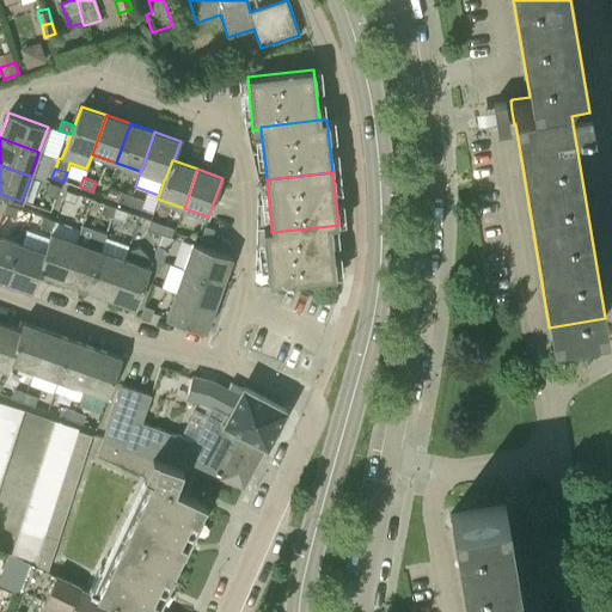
[(50,182),(46,194),(55,197),(60,185),(50,182)]
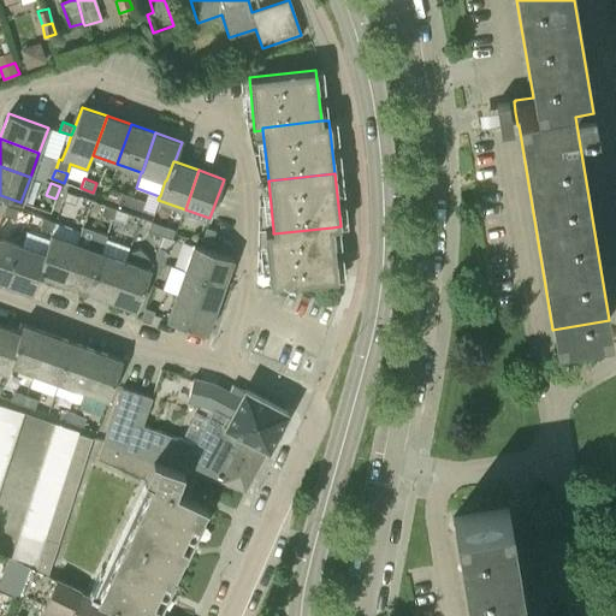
[(78,194),(66,190),(63,200),(75,203),(78,194)]
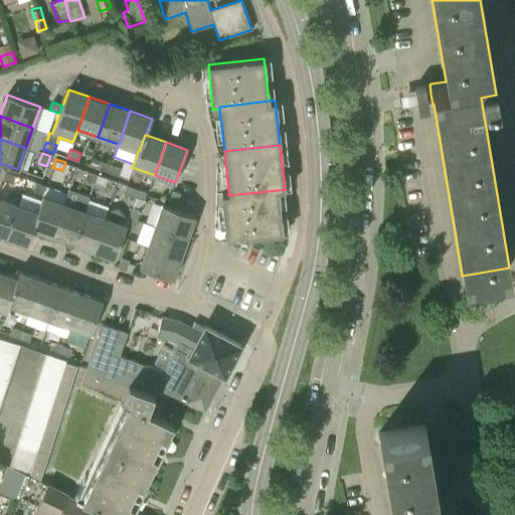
[(99,168),(109,172),(111,164),(102,160),(99,168)]
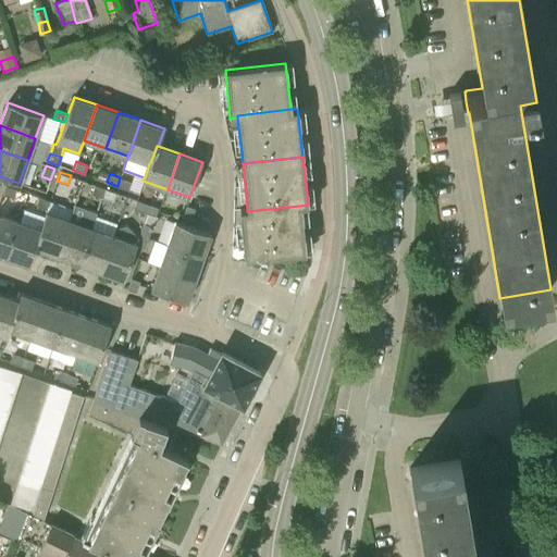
[(120,177),(118,186),(127,189),(131,181),(120,177)]
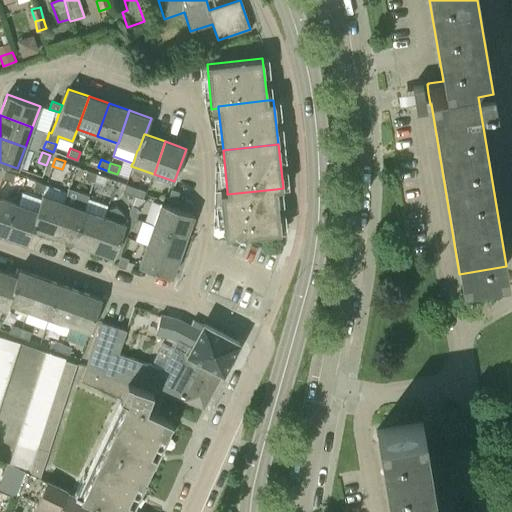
[(72,176),(75,166),(68,164),(65,174),(72,176)]
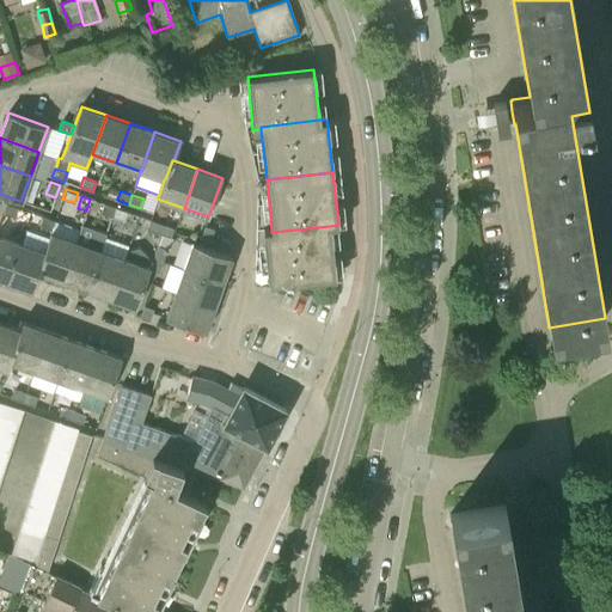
[(18,208),(6,203),(2,213),(14,218),(18,208)]
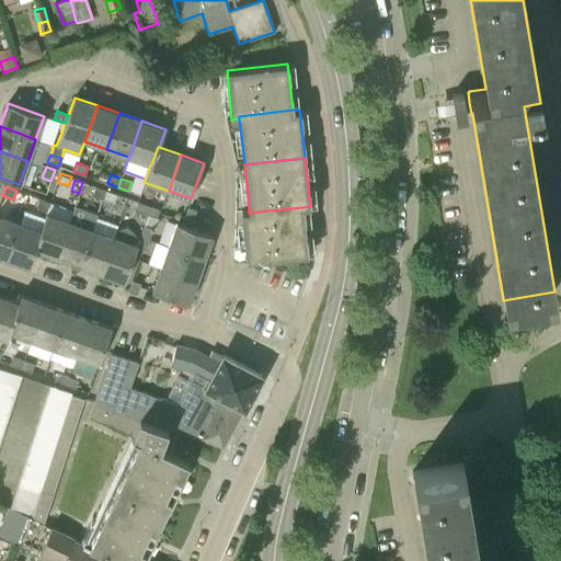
[(92,194),(103,198),(105,190),(95,186),(92,194)]
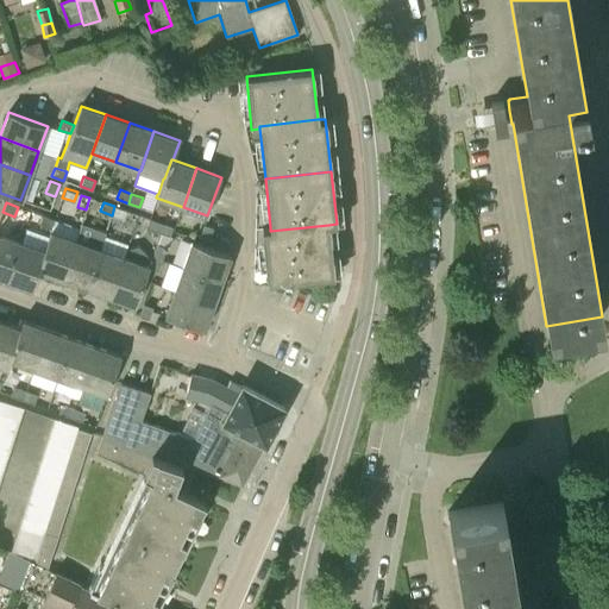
[(114,206),(112,215),(123,219),(126,209),(114,206)]
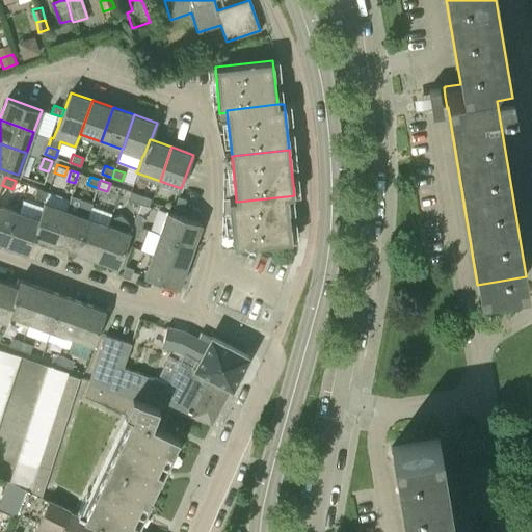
[(34,196),(45,200),(48,191),(37,188),(34,196)]
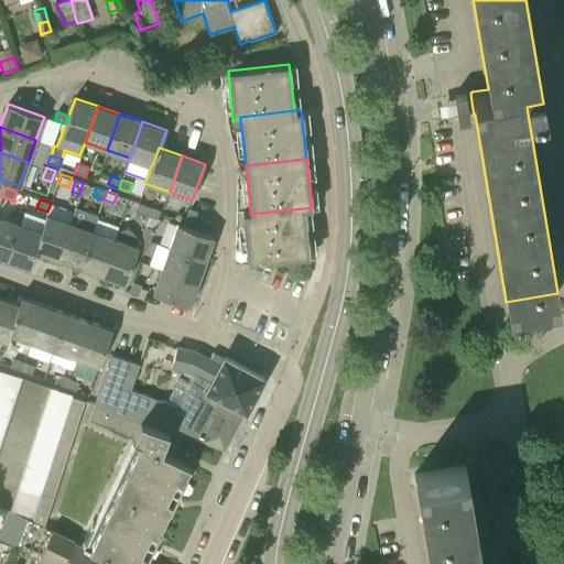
[(134,212),(147,215),(150,206),(138,202),(134,212)]
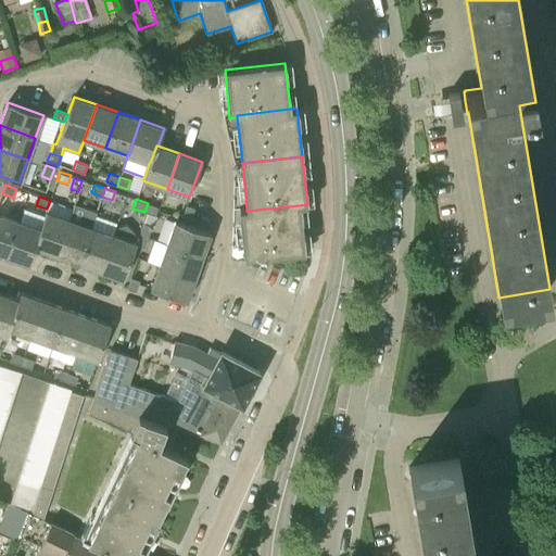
[(36,248),(57,255),(70,218),(73,209),(50,200),(47,209),(47,210),(43,218),(41,226),(42,226),(36,243),(37,243),(36,248)]
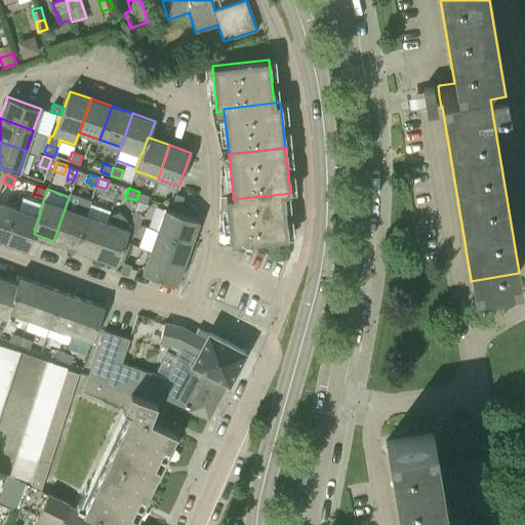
[(53,241),(75,248),(86,214),(86,213),(91,199),(70,192),(69,197),(66,206),(53,241)]
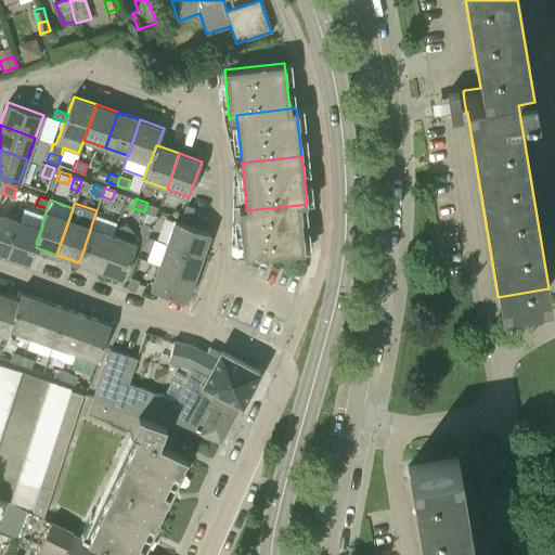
[(147,203),(144,211),(154,216),(157,206),(147,203)]
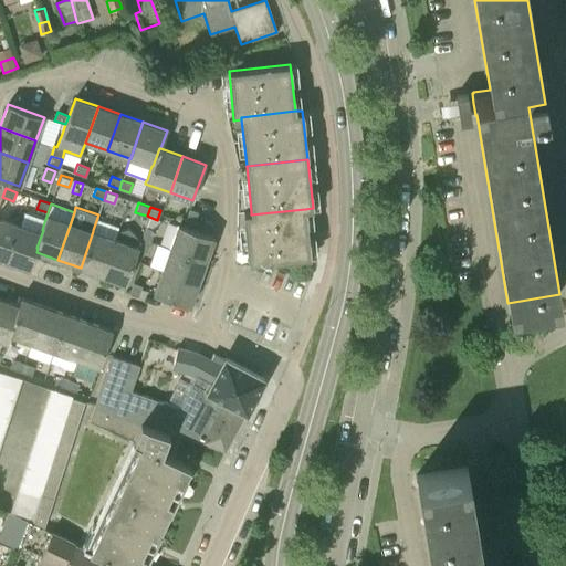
[(186,220),(194,223),(198,212),(189,209),(186,220)]
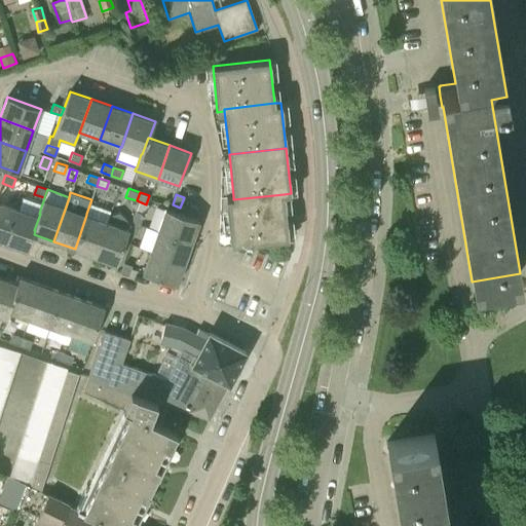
[(288,237),(284,194),(233,199),(233,196),(226,197),(231,243),(288,237)]
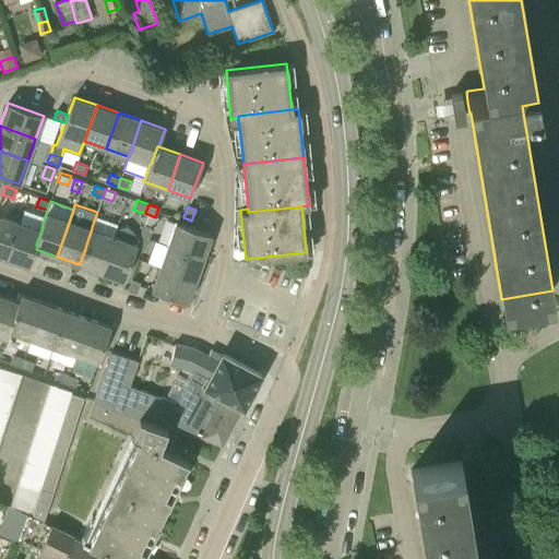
[(19,223),(7,258),(30,266),(36,249),(37,245),(36,245),(43,227),(42,227),(44,219),(22,212),(19,223)]
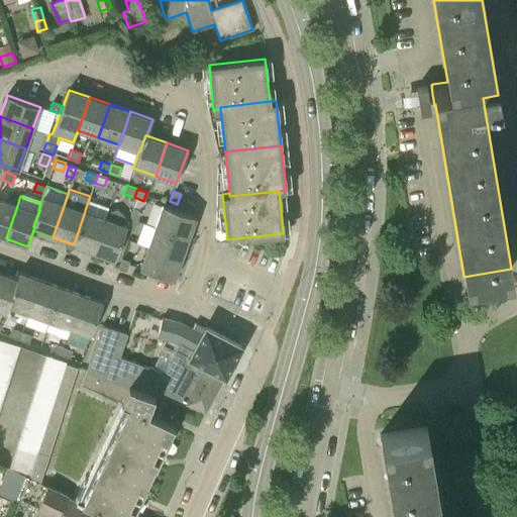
[(0,199),(0,236),(6,238),(17,206),(0,199)]
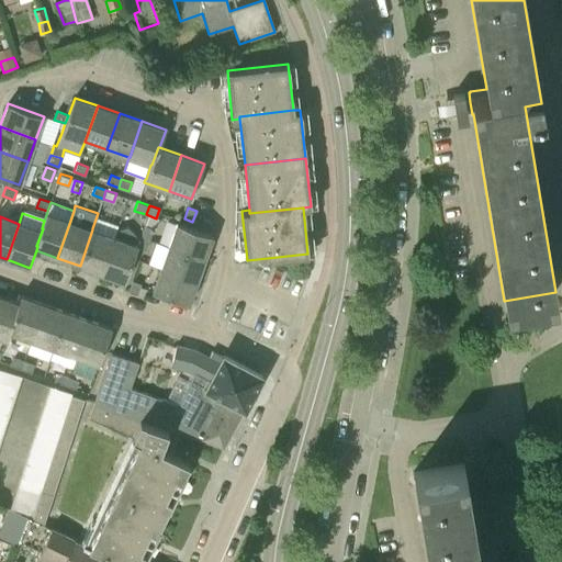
[(168,246),(204,259),(213,235),(177,223),(168,246)]
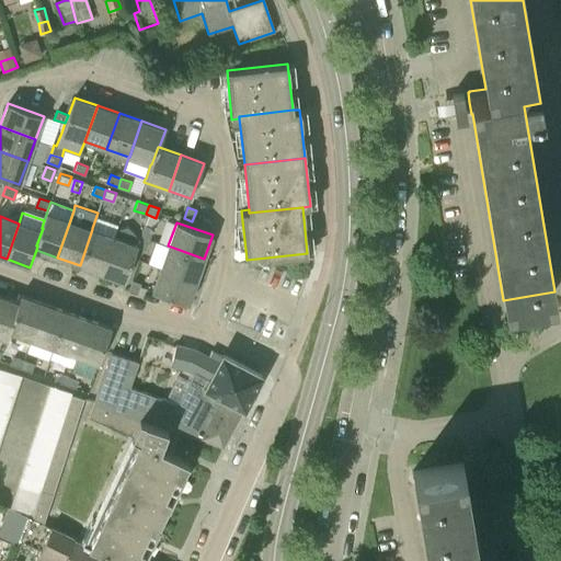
[(140,236),(149,239),(153,227),(145,225),(140,236)]
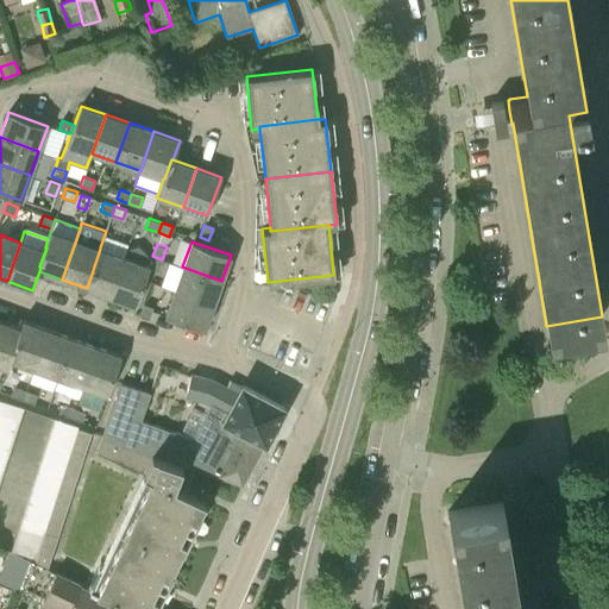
[(125,257),(111,297),(136,306),(151,268),(151,259),(137,245),(126,248),(124,256),(125,257)]
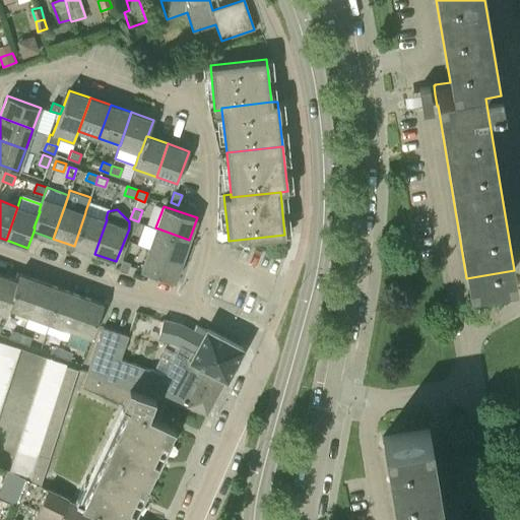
[(107,219),(106,218),(85,212),(74,246),(94,254),(107,219)]
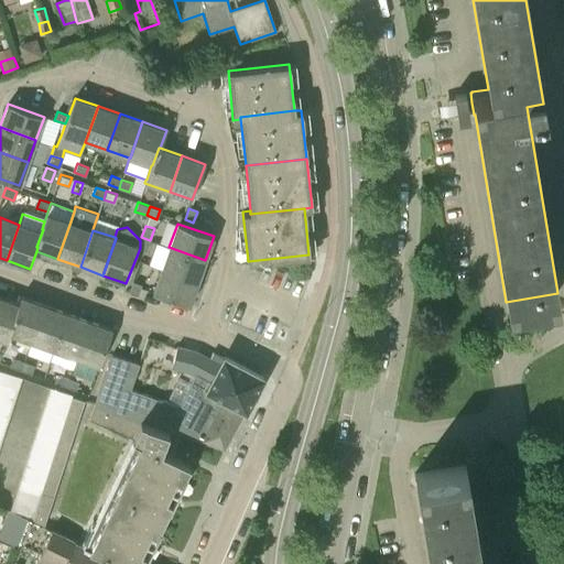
[(140,240),(140,248),(147,250),(150,240),(141,237),(140,240)]
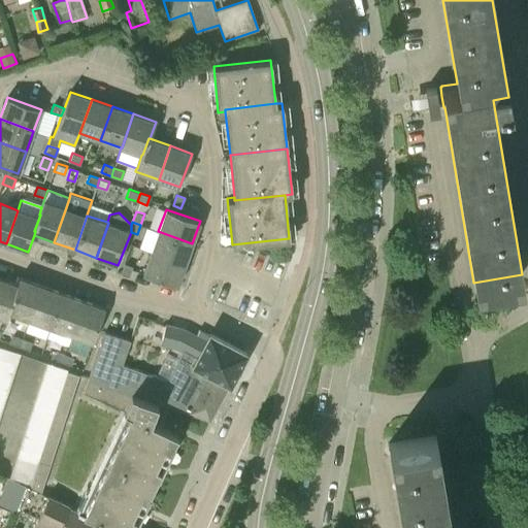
[(151,252),(185,264),(192,243),(158,231),(151,252)]
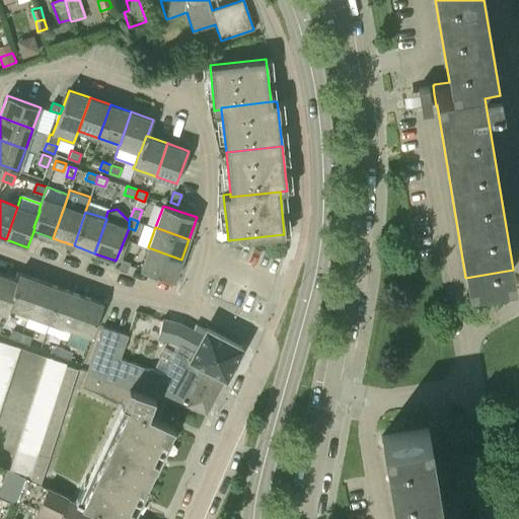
[(181,260),(148,247),(141,270),(173,281),(181,260)]
